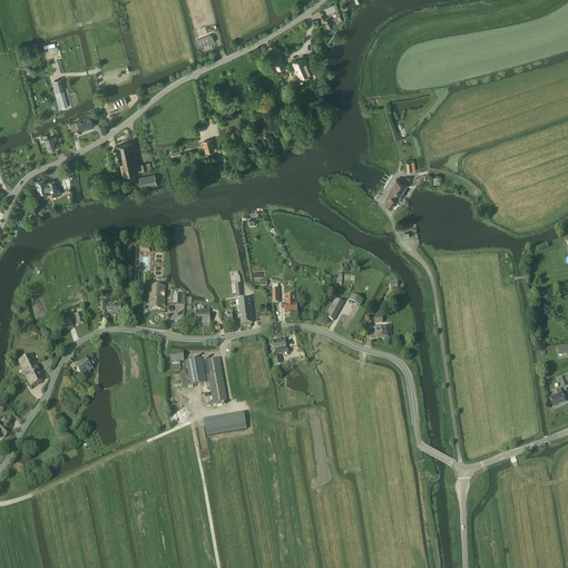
[(334,25),(331,17),(331,15),(325,17),(326,19),(330,27),(334,25)]
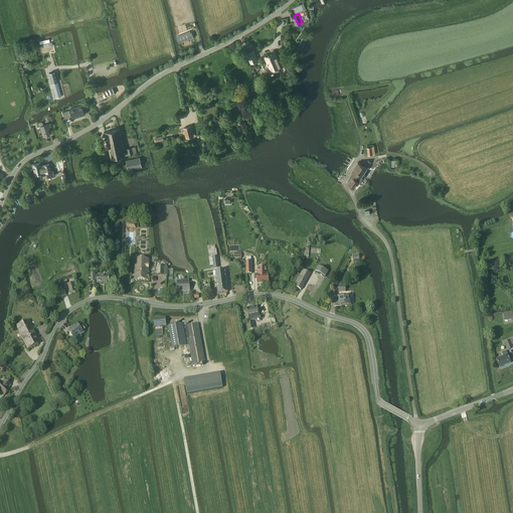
[(192,37),(191,35),(190,32),(179,36),(181,41),(192,37)]
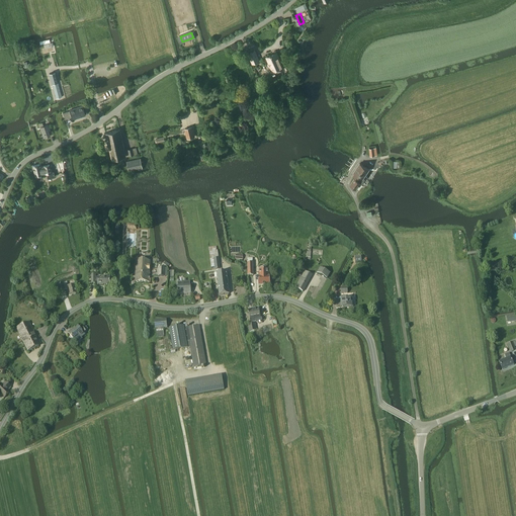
[(254,63),(262,59),(257,49),(249,52),(254,63)]
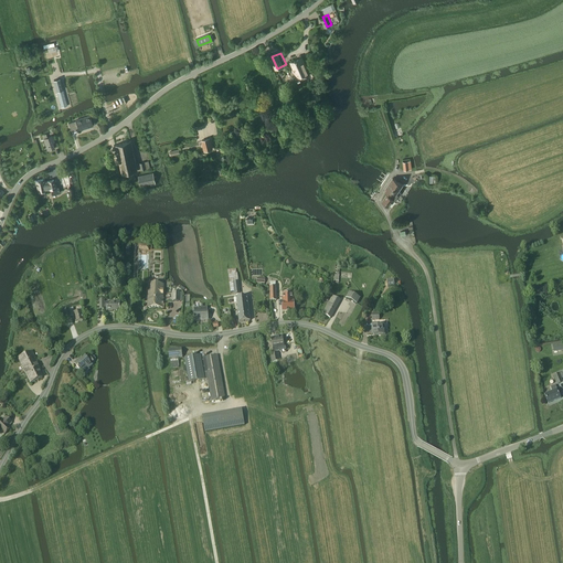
[(311,73),(305,55),(293,60),(295,66),(294,67),(294,68),(295,70),(297,70),(299,76),(300,76),(300,77),(311,73)]
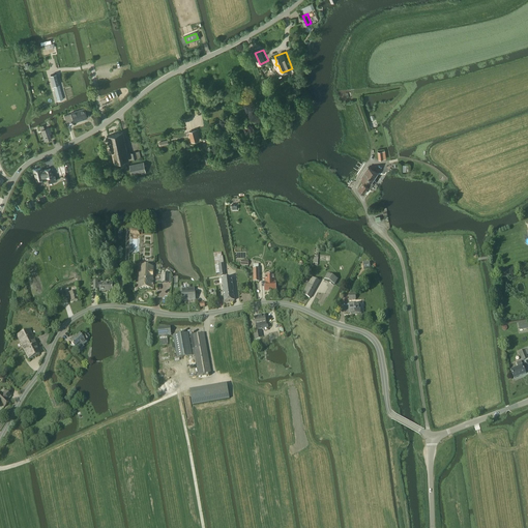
[(52,74),(59,98),(65,97),(59,76),(58,71),(52,74)]
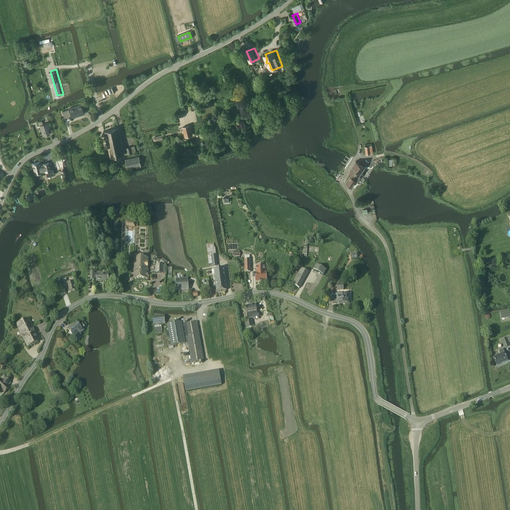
[(86,103),(83,104),(83,103),(70,107),(71,108),(69,109),(69,108),(64,110),(66,117),(70,115),(73,114),(74,117),(86,113),(86,111),(88,110),(86,103)]
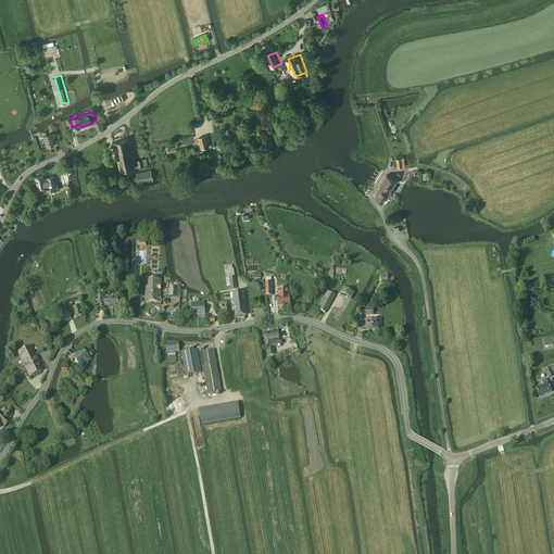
[(53,131),(46,135),(45,135),(49,147),(57,145),(54,138),(55,137),(53,131)]
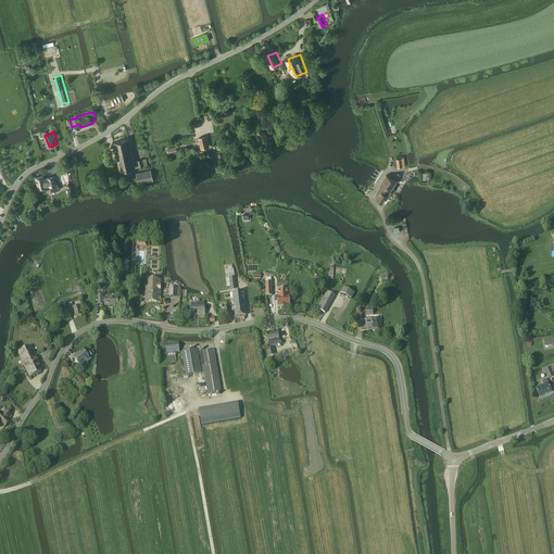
[(122,170),(137,166),(130,137),(115,140),(122,170)]
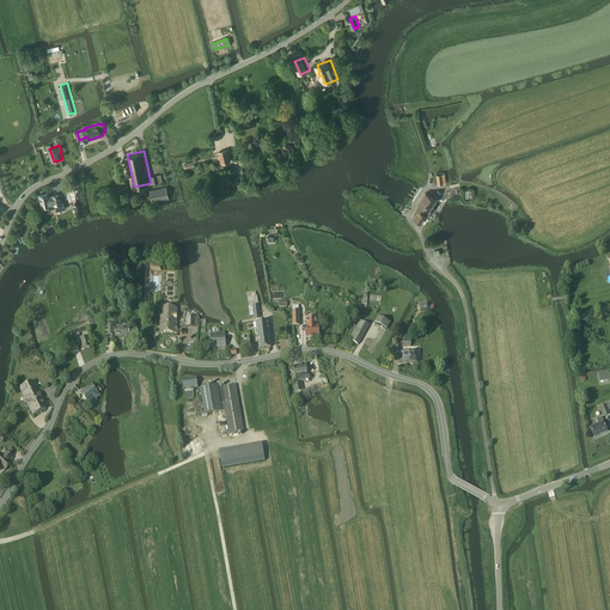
[(169,185),(152,189),(154,200),(165,197),(166,200),(171,199),(169,185)]
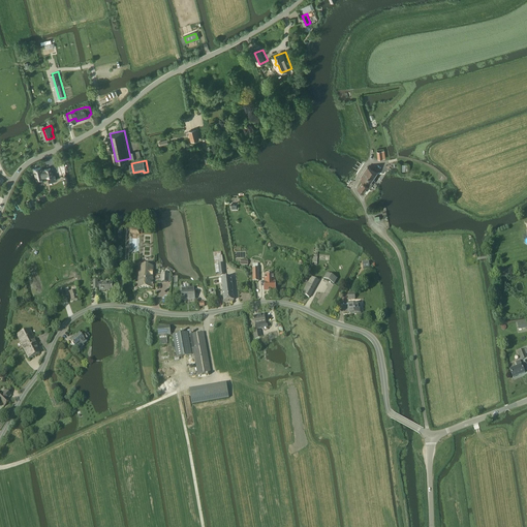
[(60,163),(62,175),(70,174),(68,162),(60,163)]
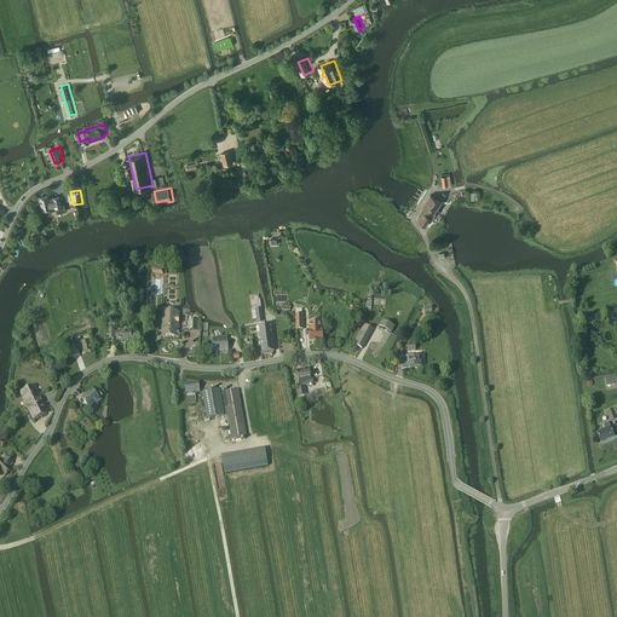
[(425,203),(426,205),(425,207),(427,209),(421,219),(428,224),(433,218),(434,218),(439,212),(437,211),(444,201),(432,192),(425,203)]
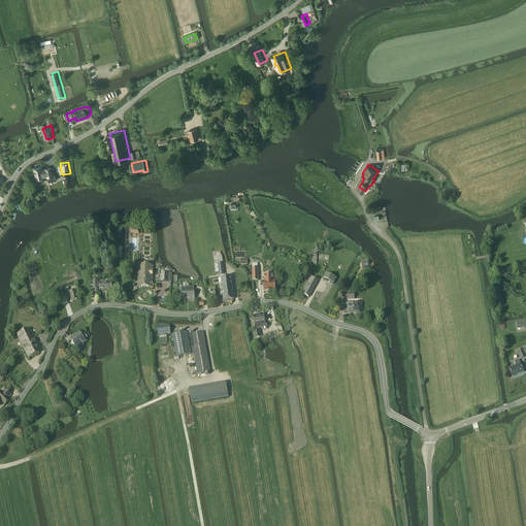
[(35,167),(38,177),(54,174),(52,166),(46,167),(43,168),(42,165),(35,167)]
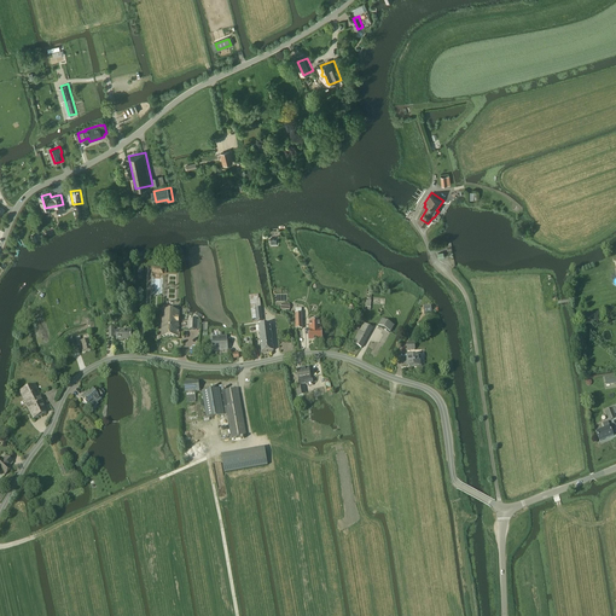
[(181,336),(181,309),(180,309),(180,306),(167,306),(167,309),(164,309),(164,335),(181,336)]
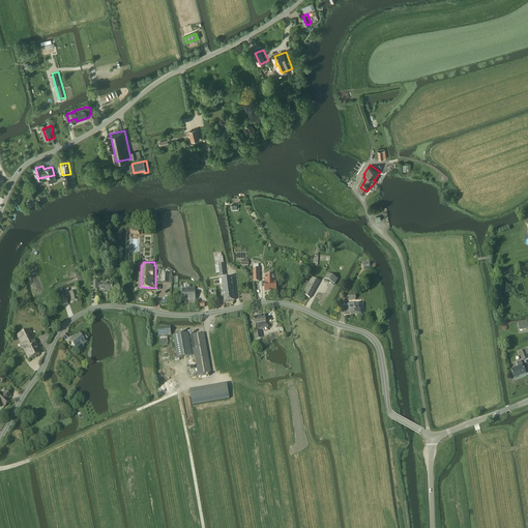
[(326,277),(336,284),(340,279),(329,272),(326,277)]
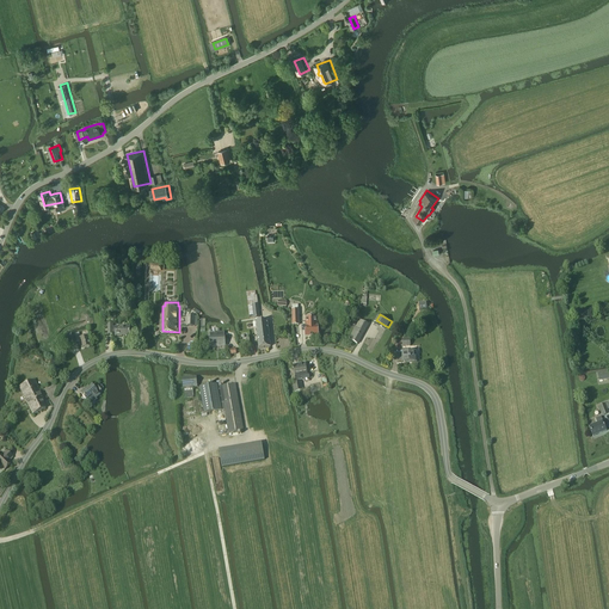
[(320,324),(319,324),(319,315),(308,317),(308,325),(307,325),(308,336),(321,336),(320,324)]
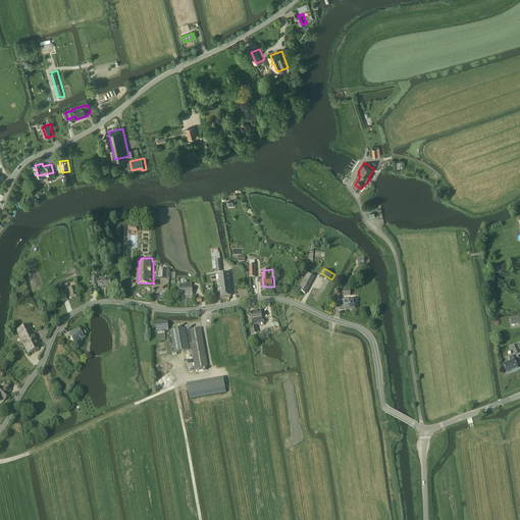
[(316,275),(309,271),(306,277),(306,278),(300,289),(307,292),(316,275)]
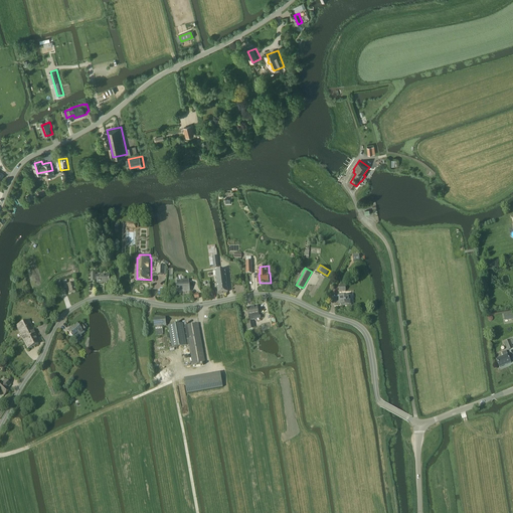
[(99,274),(98,274),(98,272),(93,272),(93,281),(98,281),(98,279),(99,279),(99,282),(112,282),(112,274),(99,274)]
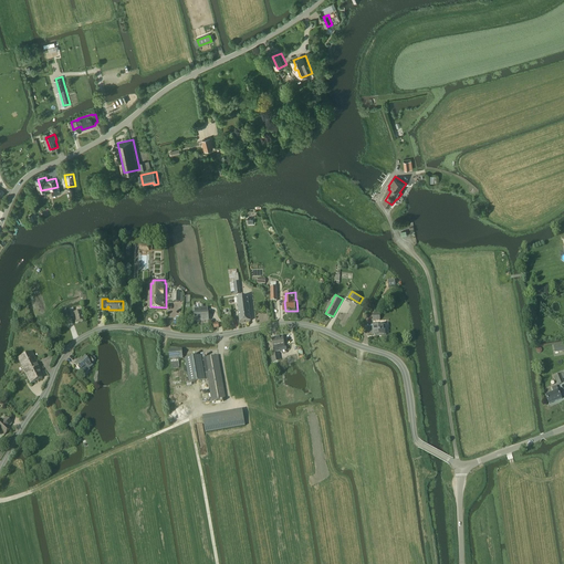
[(211,320),(210,312),(205,312),(204,306),(197,306),(197,312),(196,312),(197,320),(211,320)]
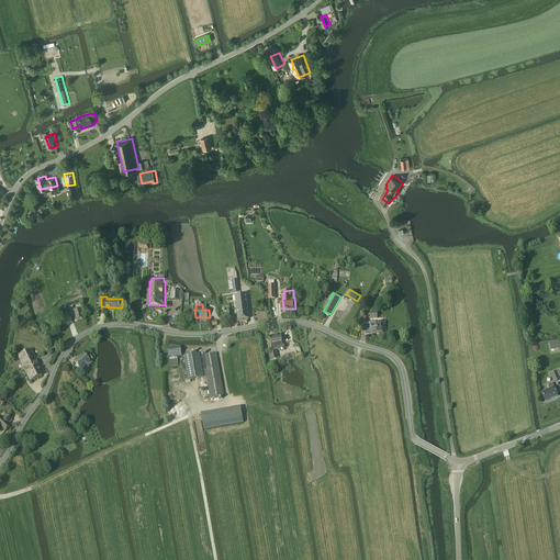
[(75,305),(71,306),(70,305),(66,306),(67,308),(63,309),(65,315),(73,314),(73,313),(75,313),(77,320),(85,317),(82,308),(76,310),(75,305)]
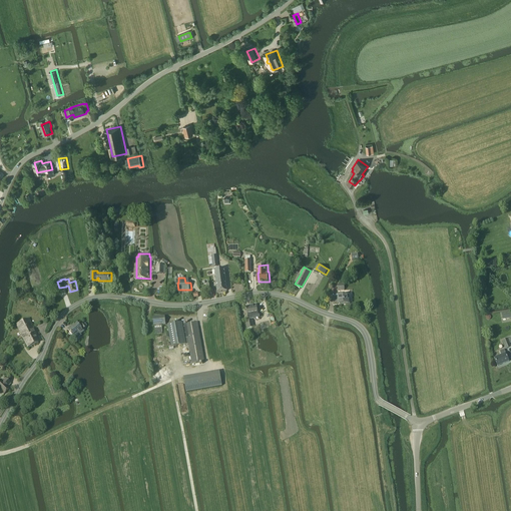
[(350,295),(349,295),(349,292),(340,292),(341,295),(340,295),(340,303),(351,302),(350,295)]
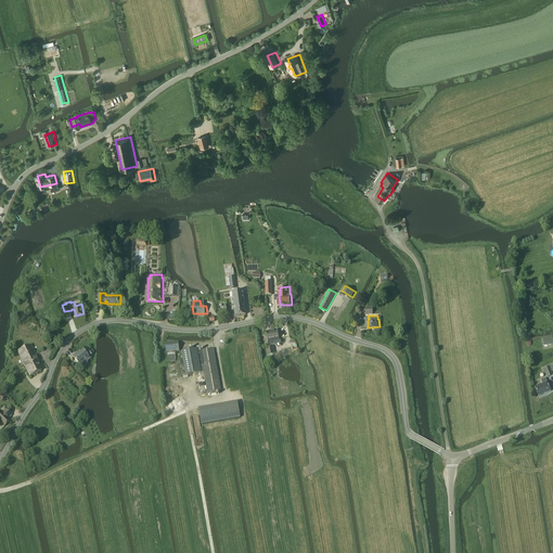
[(270,338),(271,344),(283,342),(283,338),(281,338),(280,329),(279,329),(279,328),(275,329),(268,331),(270,338)]
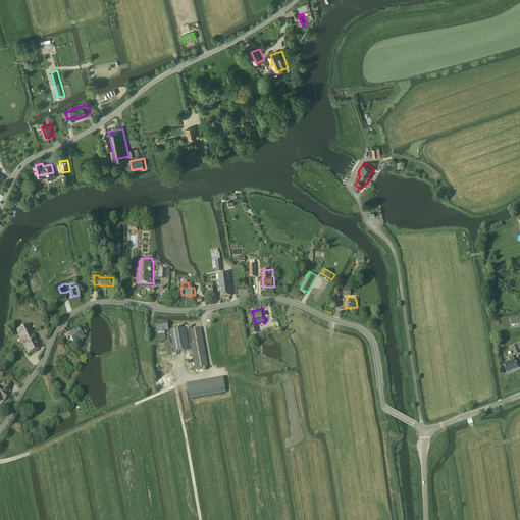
[(158,320),(158,330),(170,329),(169,319),(158,320)]
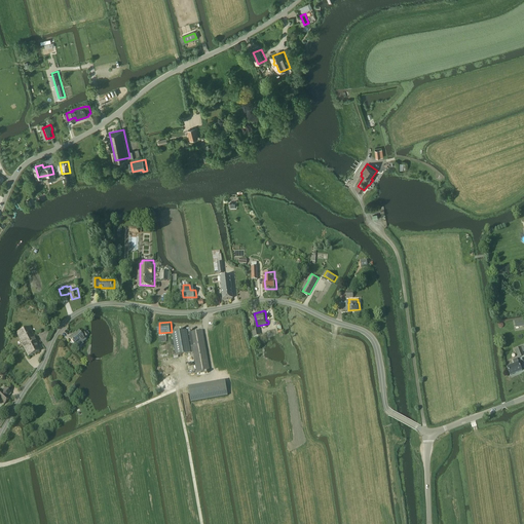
[(34,343),(39,340),(32,325),(19,332),(22,340),(27,348),(35,345),(34,343)]
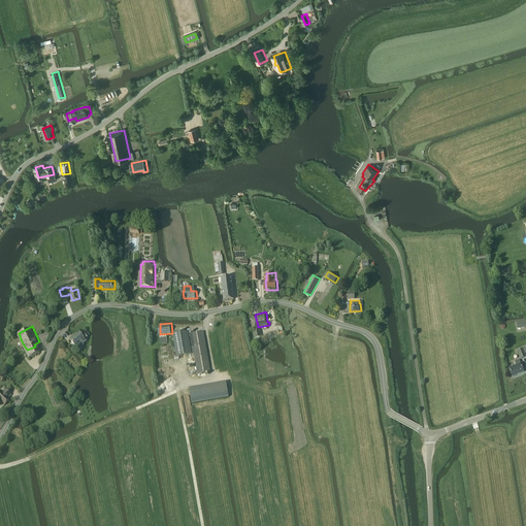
[(174,333),(178,355),(196,352),(199,372),(212,370),(205,330),(193,332),(193,327),(189,328),(190,330),(174,333)]
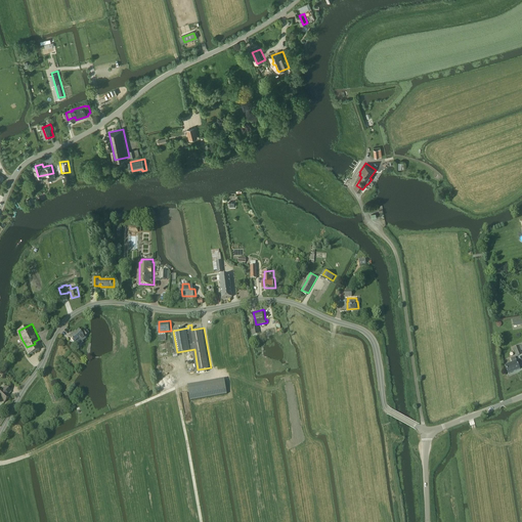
[(76,341),(80,337),(83,340),(87,337),(81,330),(77,333),(76,332),(71,336),(76,341)]
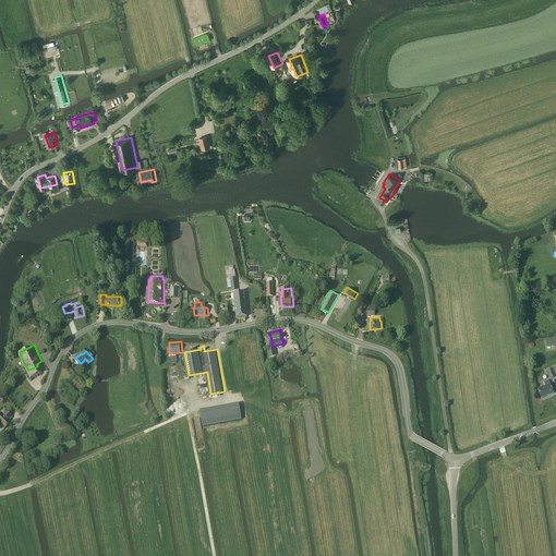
[(43,363),(41,361),(36,364),(37,366),(28,370),(32,377),(44,371),(40,364),(43,363)]
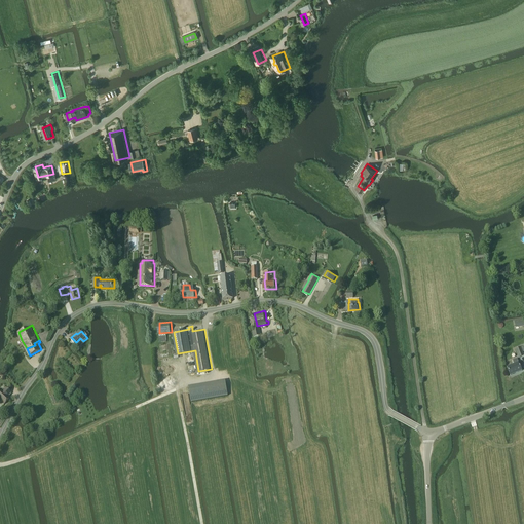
[(515,359),(516,363),(509,365),(512,374),(523,369),(523,366),(521,361),(519,357),(515,359)]
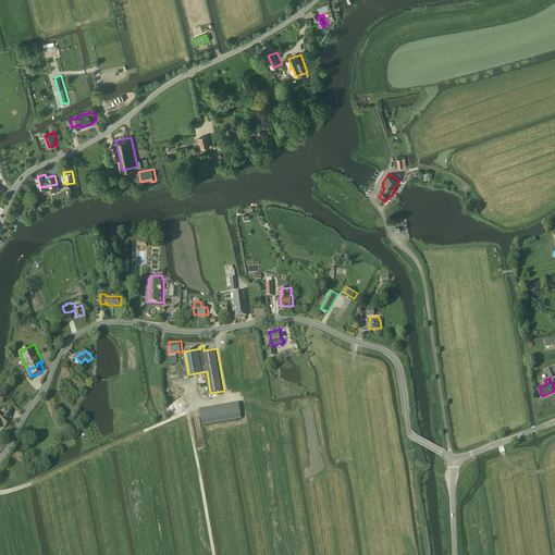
[(241,401),(201,408),(205,424),(244,418),(241,401)]
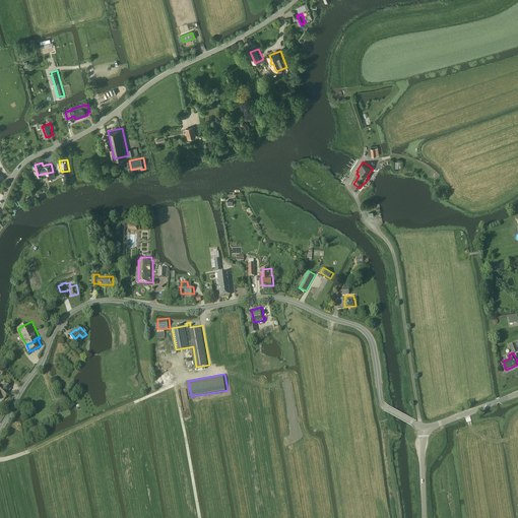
[(0,392),(5,398),(11,393),(9,390),(12,387),(7,383),(4,386),(3,384),(2,385),(1,383),(0,383),(0,392)]
